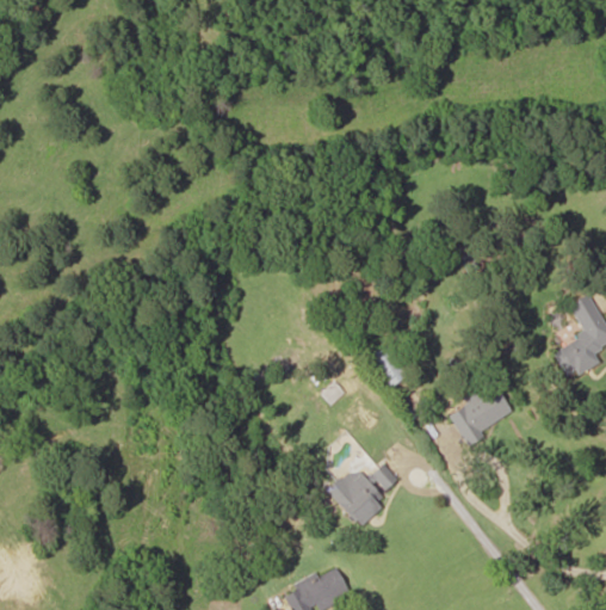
[(555,351),(569,379),(600,362),(594,351),(605,344),(605,321),(591,293),(570,303),(587,334),(555,351)]
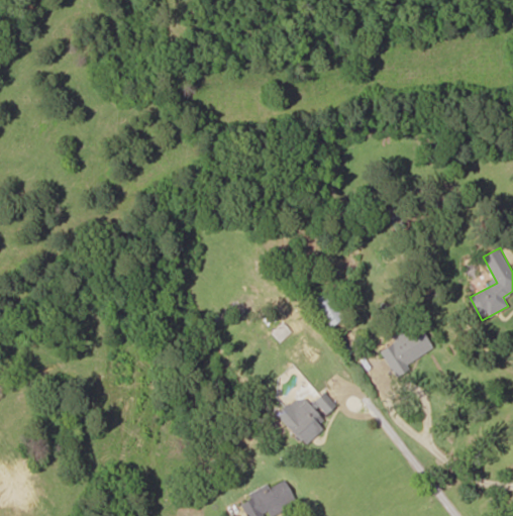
[(329,328),(346,319),(332,291),(314,299),(329,328)]
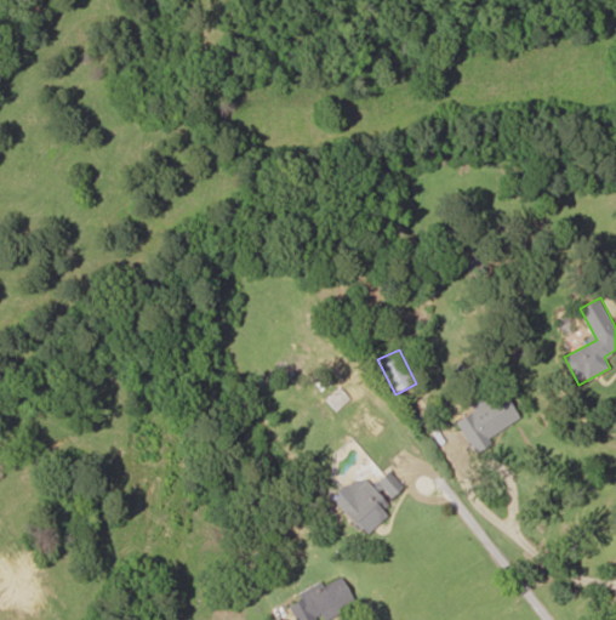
[(472,405),(475,413),(460,421),(477,453),(495,443),(491,436),(520,420),(503,388),(472,405)]
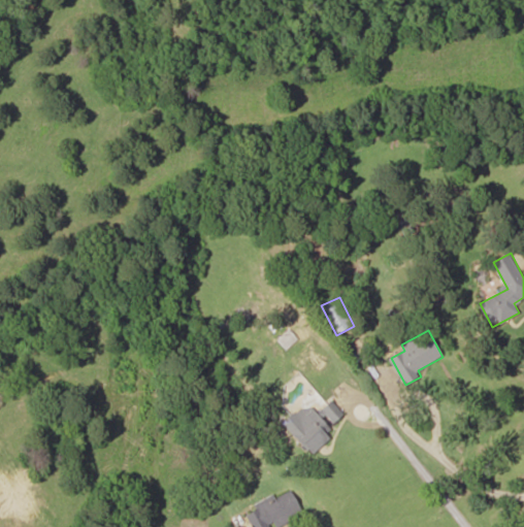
[(338,433),(331,426),(345,415),(333,401),(319,414),(308,402),(285,423),(313,455),(338,433)]
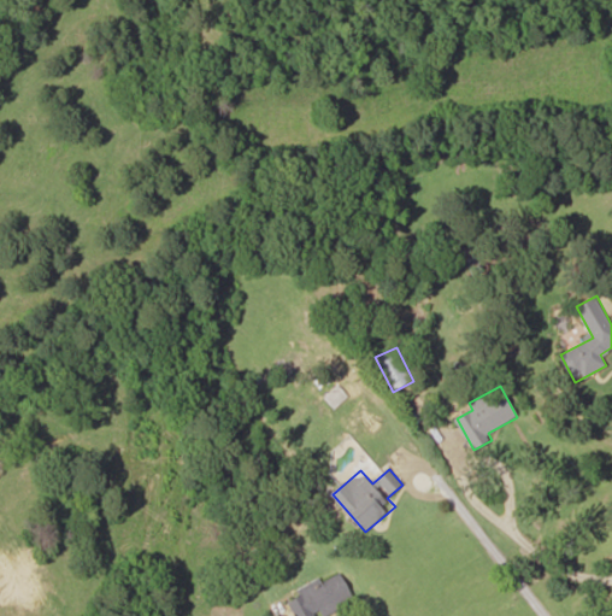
[(324,615),(355,603),(341,572),(299,591),(300,594),(289,599),(296,615),(324,615)]
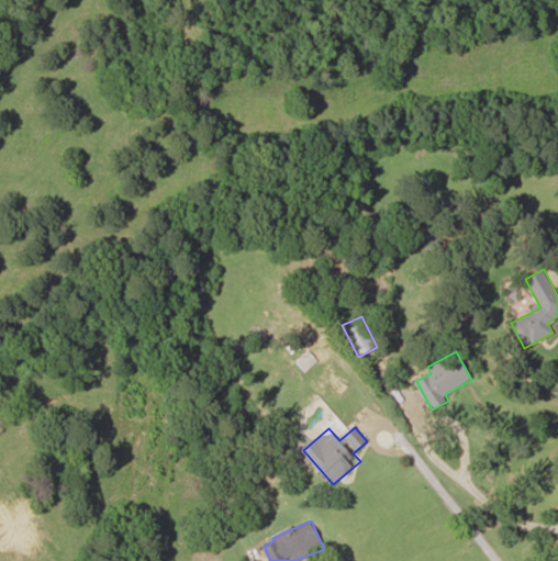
All buildings are outlined.
